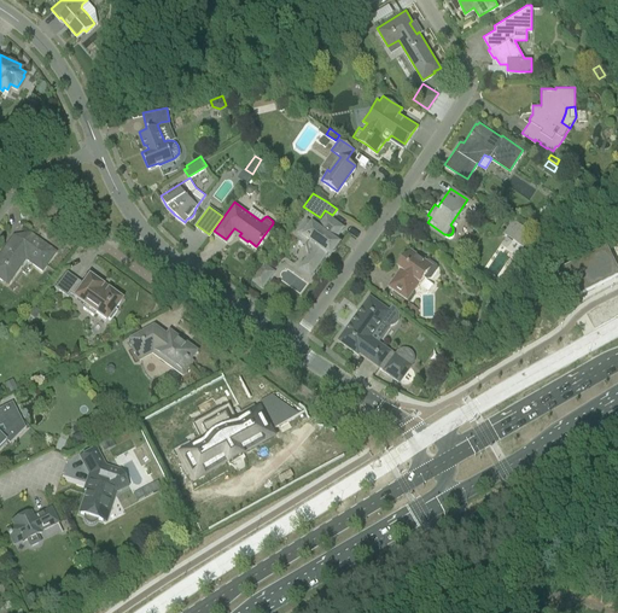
[(342,226),(332,220),(327,215),(318,227),(310,221),(302,232),(309,237),(305,243),(308,252),(309,254),(303,262),(312,268),(326,249),(331,252),(338,241),(333,239),(342,226)]
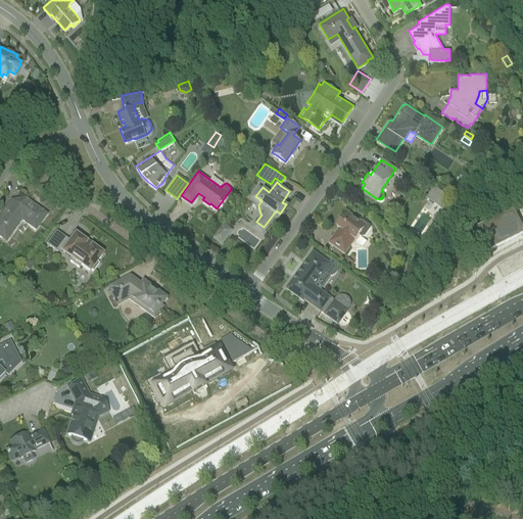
[(432,186),(429,191),(431,193),(430,195),(440,202),(442,200),(444,201),(447,196),(432,186)]
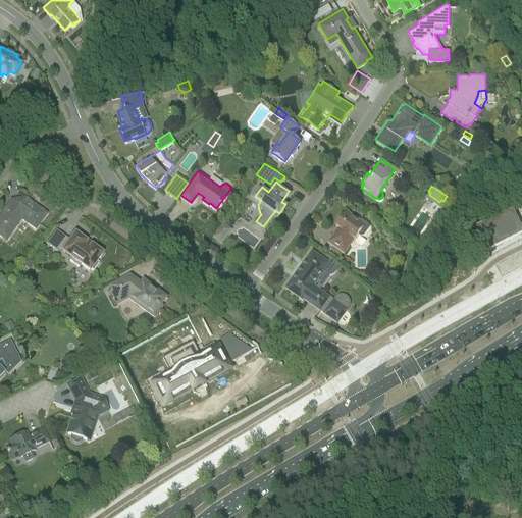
[(430,193),(428,191),(425,196),(440,206),(444,201),(441,200),(439,202),(429,195),(430,193)]
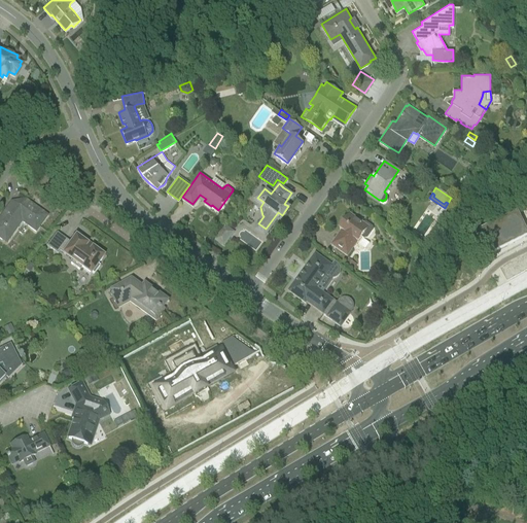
[(33,203),(25,197),(24,196),(10,198),(0,212),(0,236),(1,237),(7,229),(11,232),(21,218),(35,229),(46,212),(36,205),(35,206),(32,204),(33,203)]
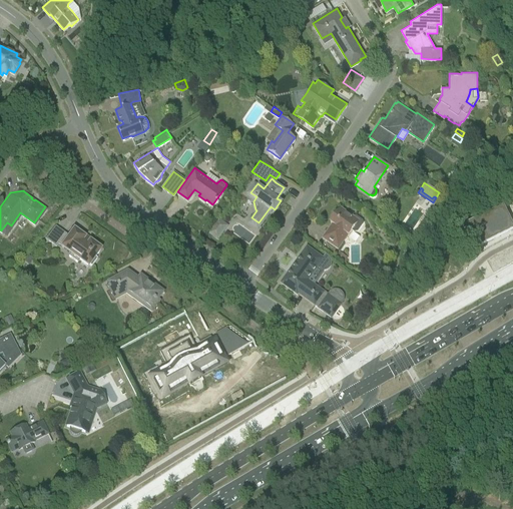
[(416,199),(404,219),(415,226),(427,205),(416,199)]
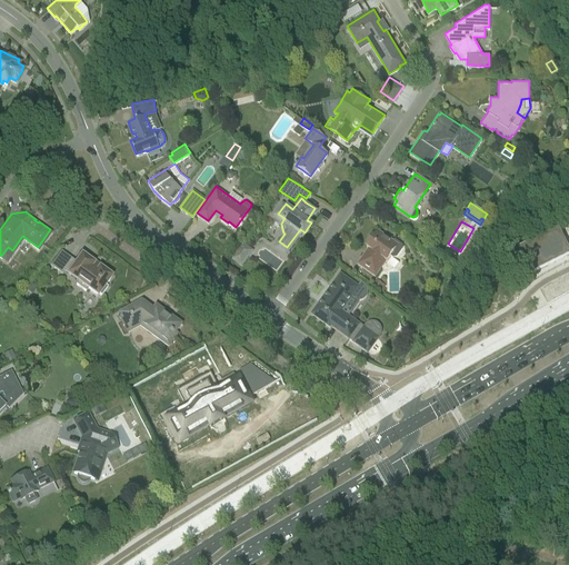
[(530,271),(545,264),(568,251),(568,249),(557,226),(518,246),(530,271)]
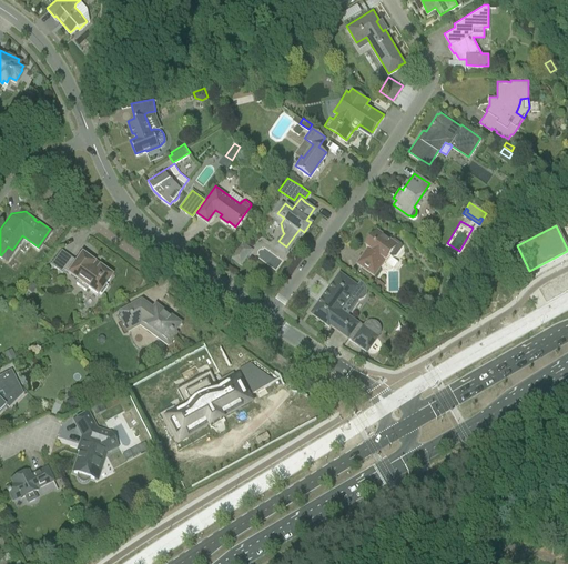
[(356,261),(366,268),(374,273),(385,258),(389,252),(392,254),(395,253),(401,244),(401,242),(394,237),(391,238),(377,228),(365,244),(369,247),(367,251),(365,250),(356,261)]
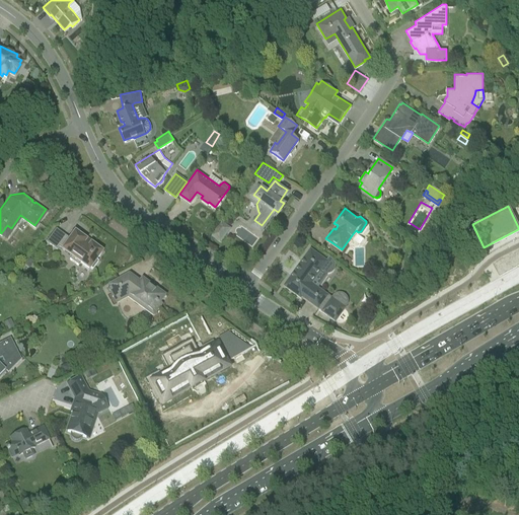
[(222,221),(213,233),(219,238),(224,231),(222,229),(226,224),(222,221)]
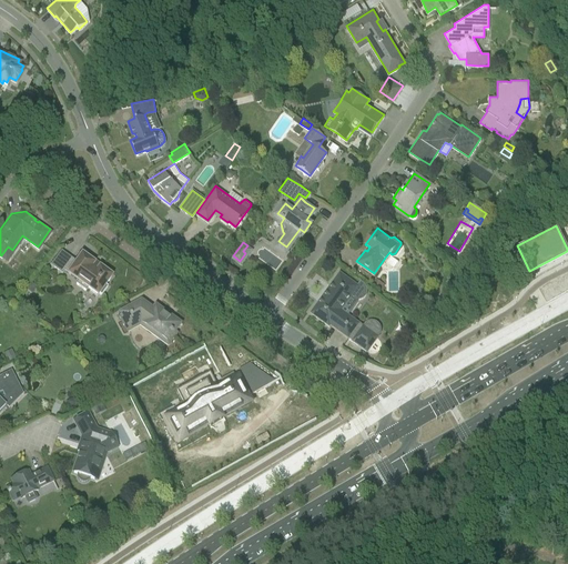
[(71,258),(72,255),(61,247),(50,261),(62,270),(63,268),(78,278),(75,280),(85,288),(88,285),(98,292),(100,288),(102,290),(108,282),(105,281),(111,273),(99,264),(98,265),(93,261),(93,260),(81,251),(74,260),(71,258)]
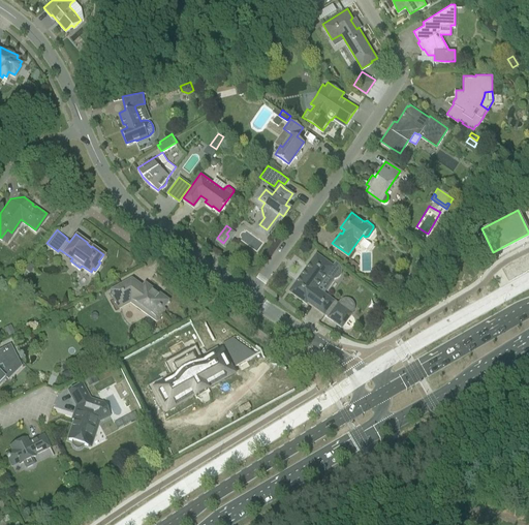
[(334,265),(324,257),(316,251),(305,268),(306,269),(302,275),(300,274),(288,289),(306,302),(308,300),(313,304),(312,304),(324,313),(325,311),(329,313),(328,315),(341,326),(351,311),(352,309),(353,307),(353,306),(353,305),(353,304),(353,303),(352,302),(352,301),(351,300),(350,299),(349,298),(348,298),(347,297),(346,297),(345,297),(344,297),(343,298),(342,298),(341,299),(340,299),(339,300),(338,302),(317,286),(327,274),(329,276),(330,276),(331,277),(332,277),(334,277),(335,276),(336,276),(337,276),(337,275),(338,274),(339,273),(339,272),(339,271),(340,270),(340,269),(339,268),(339,266),(338,266),(338,265),(337,264),(335,263),(334,265)]
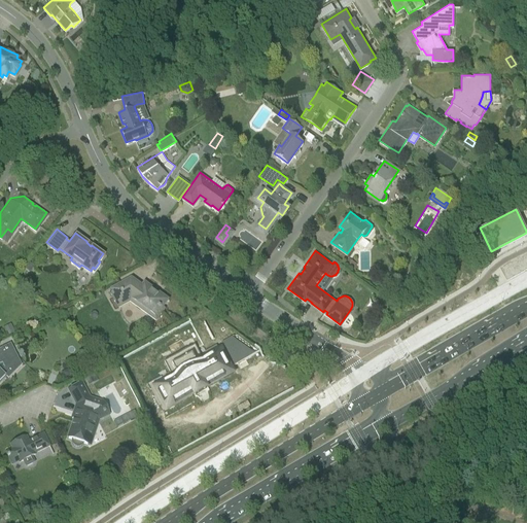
[(348,256),(345,260),(353,267),(356,263),(348,256)]
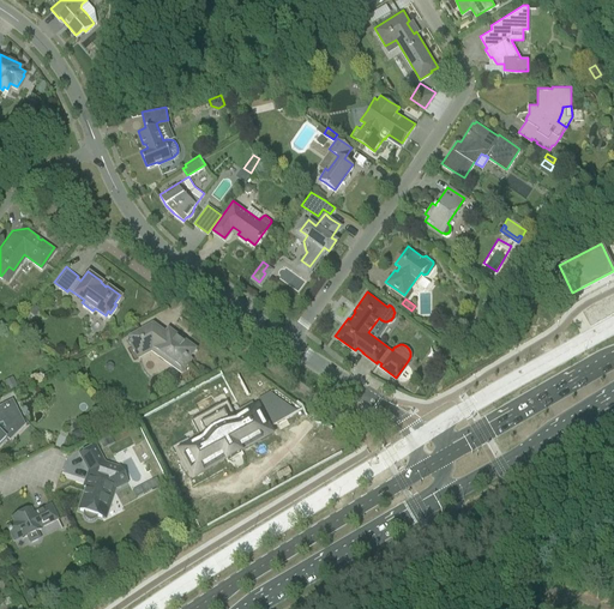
[(34,303),(28,311),(34,314),(38,307),(34,303)]
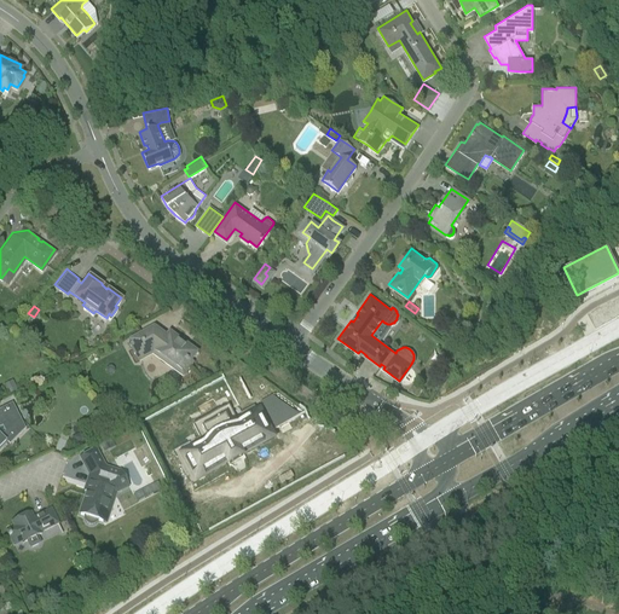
[(144,329),(131,336),(134,343),(132,345),(139,358),(152,351),(169,363),(183,374),(186,369),(194,359),(191,358),(197,348),(186,341),(185,343),(179,339),(180,336),(169,329),(167,332),(154,324),(144,329)]
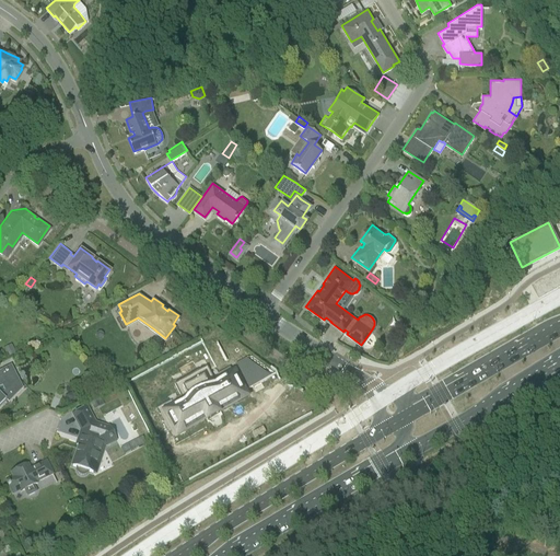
[(404,317),(396,327),(401,332),(406,335),(416,321),(407,314),(404,317)]
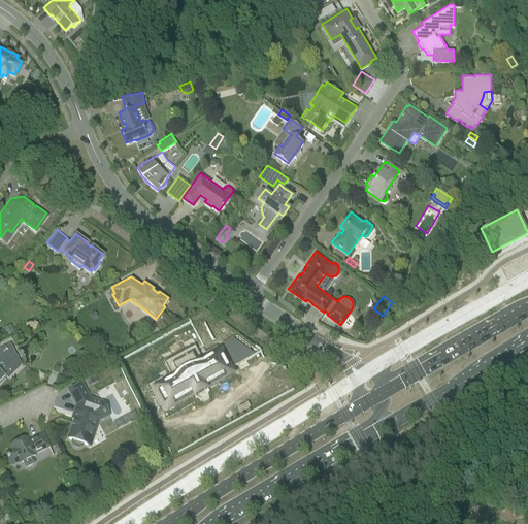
[(10,322),(2,326),(6,334),(14,329),(10,322)]
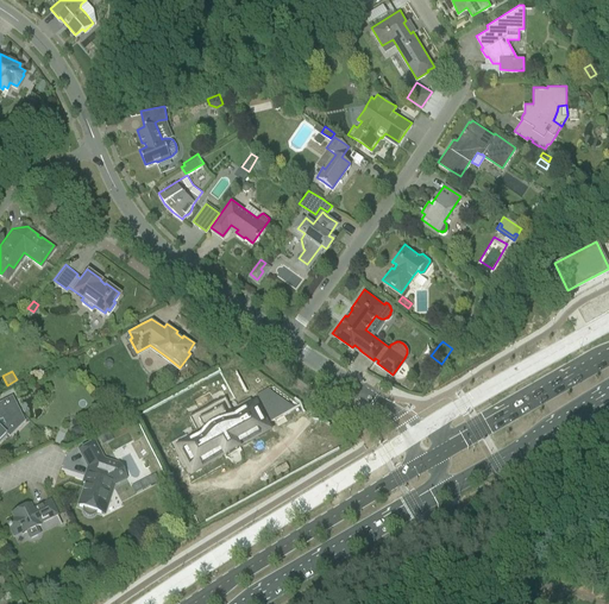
[(406,376),(401,383),(410,388),(414,382),(406,376)]
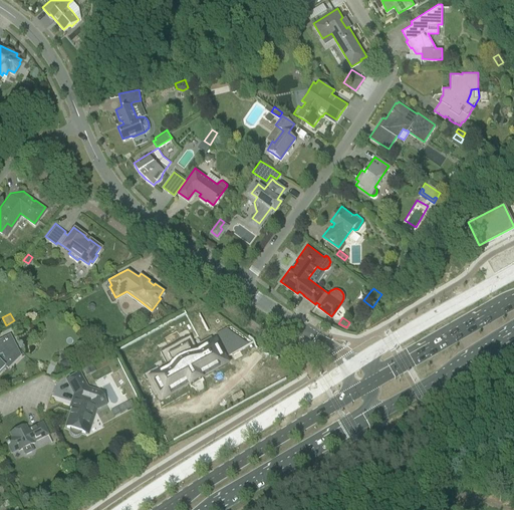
[(226,325),(216,331),(228,353),(248,342),(226,325)]
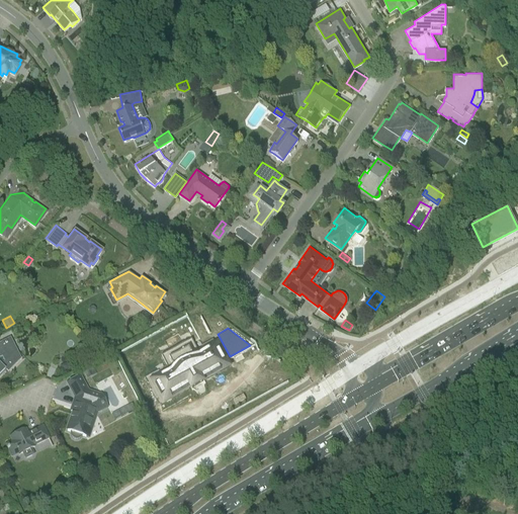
[(0,371),(19,352),(10,335),(0,339),(0,371)]
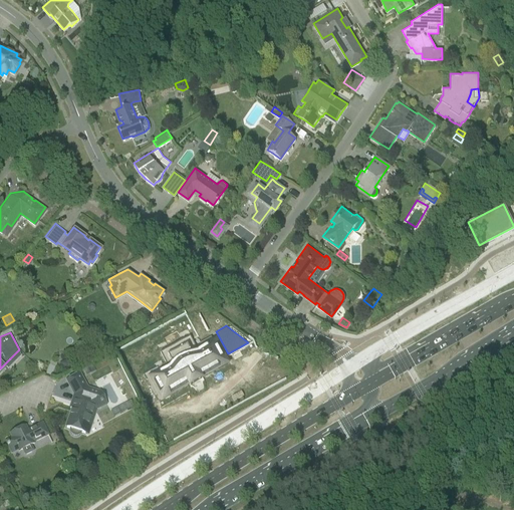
[(165,359),(150,367),(153,373),(151,374),(163,396),(190,381),(191,383),(201,376),(200,375),(227,360),(215,338),(214,339),(211,334),(195,342),(190,333),(173,342),(160,349),(165,359)]
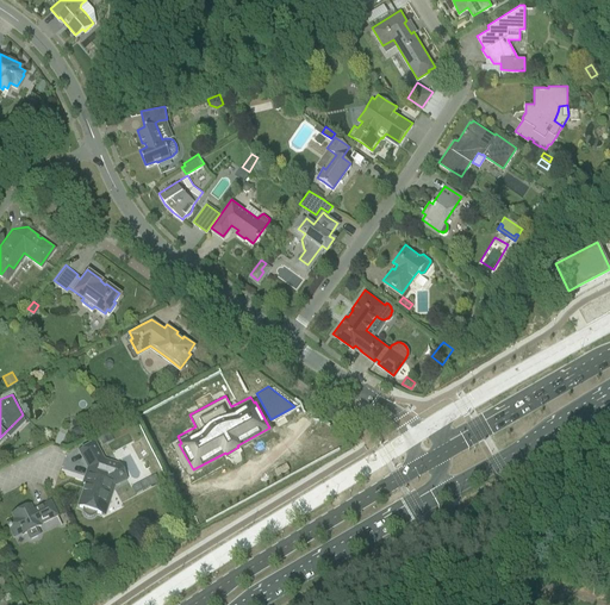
[(73,426),(72,430),(74,436),(82,431),(79,423),(73,426)]
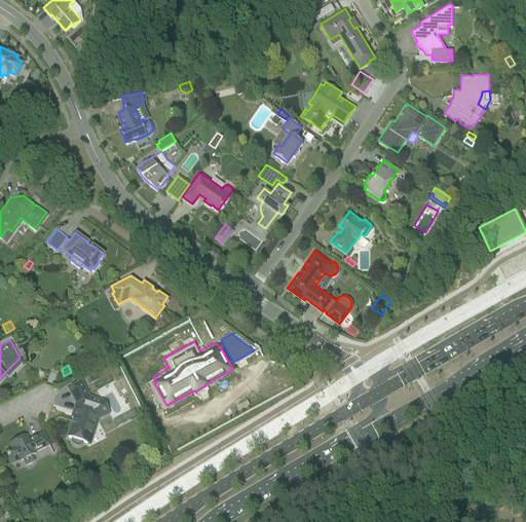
[(91,370),(83,374),(87,381),(96,377),(91,370)]
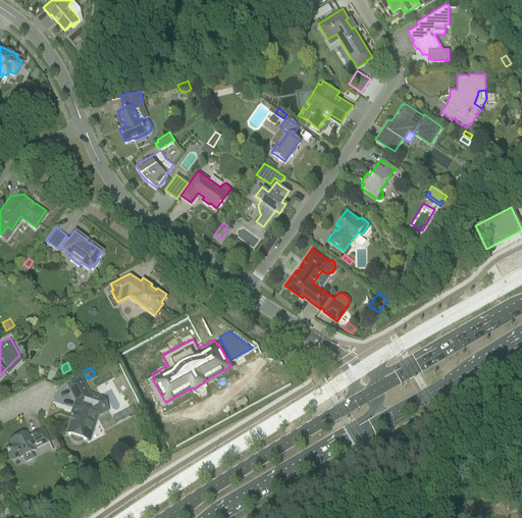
[(73,413),(67,431),(70,432),(70,434),(70,436),(71,438),(73,439),(75,441),(77,441),(80,439),(82,437),(83,435),(87,437),(96,408),(102,410),(104,401),(101,395),(88,392),(81,376),(76,378),(73,380),(67,383),(73,394),(75,398),(73,404),(75,405),(73,413)]
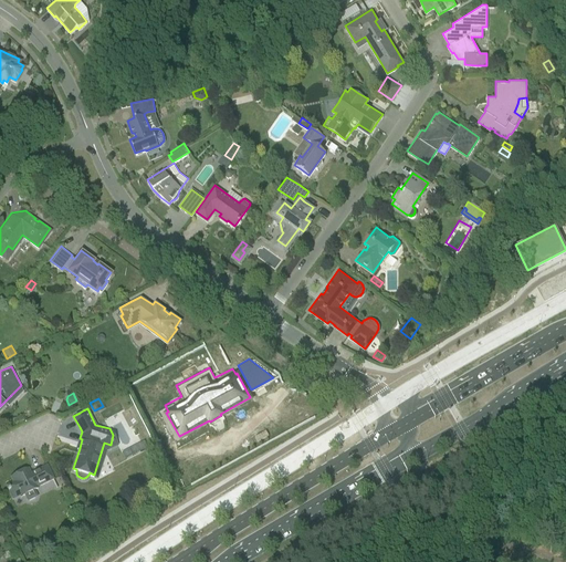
[(13,479),(6,484),(8,487),(7,487),(8,488),(11,493),(11,495),(19,490),(19,491),(20,493),(24,492),(27,496),(29,497),(34,495),(35,491),(33,487),(38,486),(37,485),(53,476),(51,472),(46,462),(30,471),(28,466),(24,468),(25,469),(21,471),(20,470),(11,475),(13,479)]
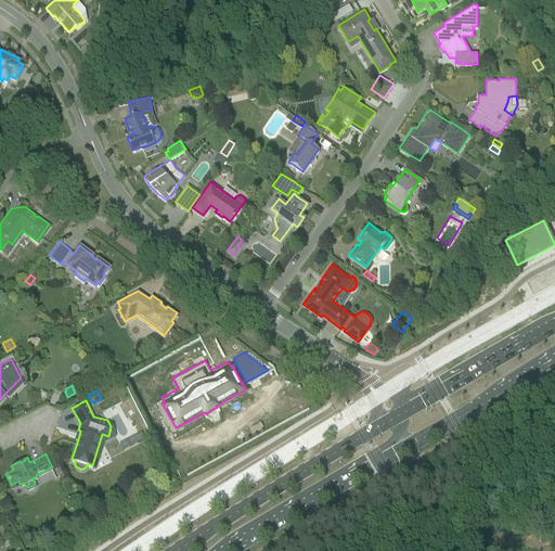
[(424,466),(422,468),(421,469),(424,474),(429,471),(426,465),(424,466)]
